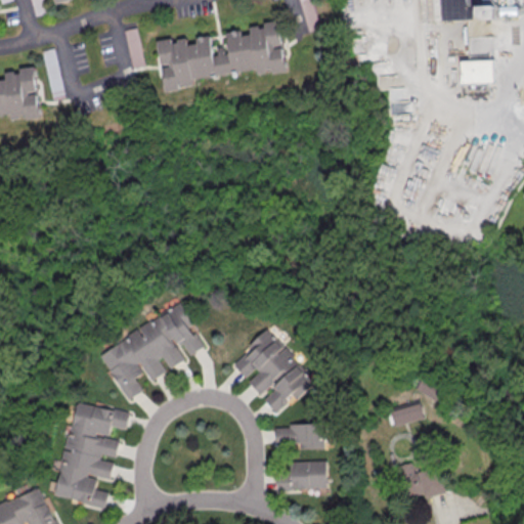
[(47,12),(44,0),(32,0),(36,14),(47,12)]
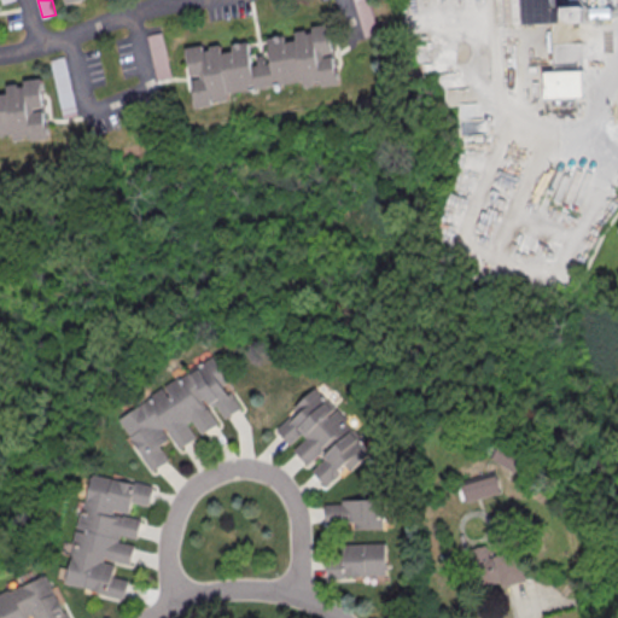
[(375,34),(367,0),(354,0),(362,36),(375,34)]
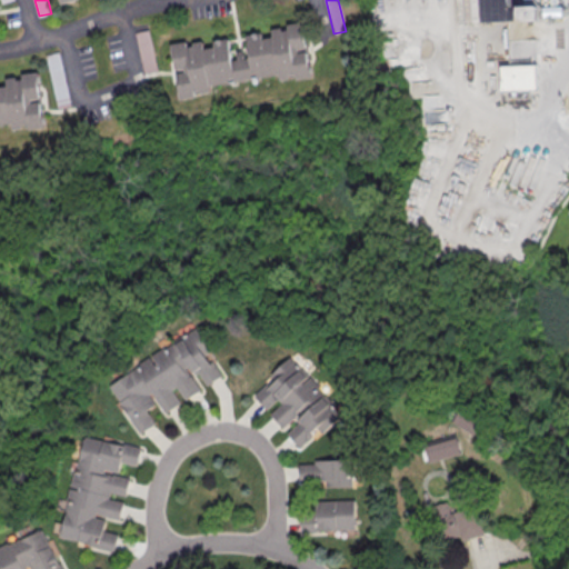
[(543,0),(545,21),(483,22),(482,0),(543,0)]
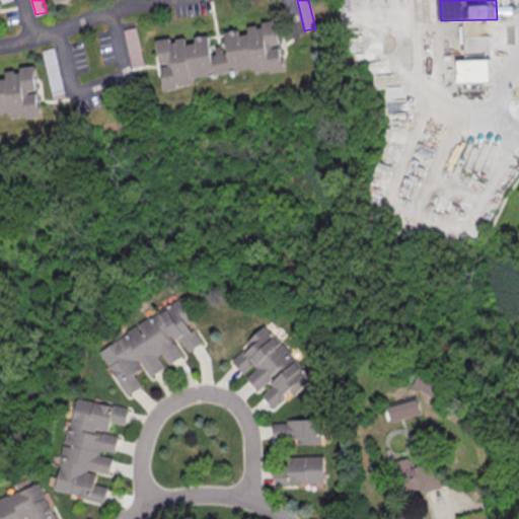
[(164,91),(179,88),(178,83),(183,83),(184,85),(194,83),(193,78),(255,66),(256,73),(266,71),(265,68),(271,67),(272,71),(285,68),(276,18),(263,20),(264,26),(257,27),(256,23),(247,24),(248,32),(239,33),(238,28),(225,30),(228,52),(213,55),(209,33),(195,36),(196,42),(186,43),(184,35),(175,38),(175,41),(170,42),(169,35),(154,39),(164,91)]
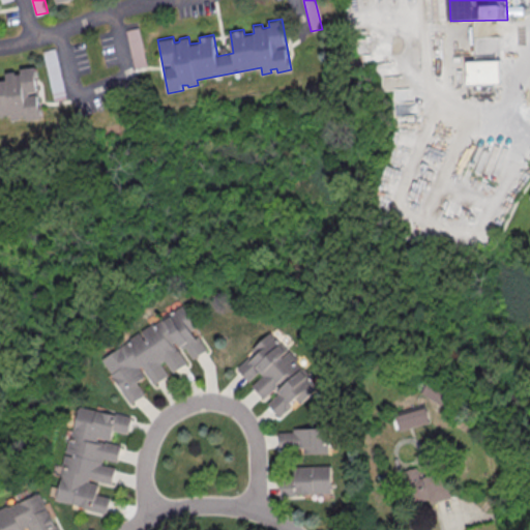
[(146,65),(140,28),(127,30),(135,67),(146,65)]
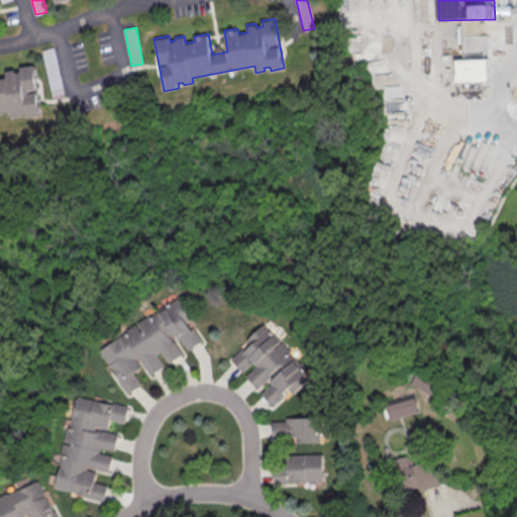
[(458,83),(457,61),(489,60),(490,82),(458,83)]
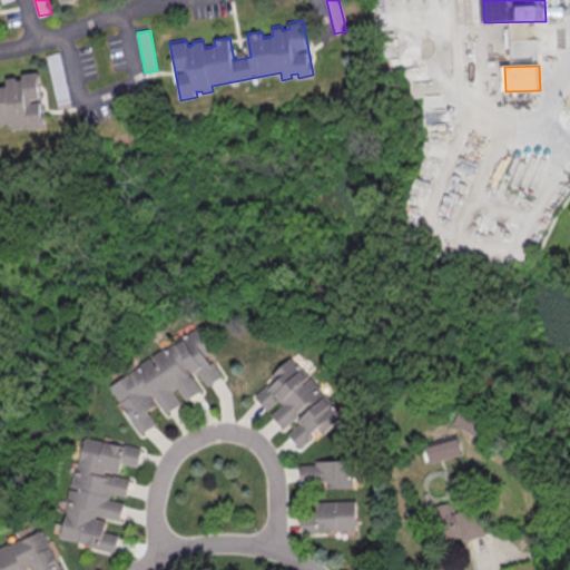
[(0,125),(12,124),(13,131),(23,130),(22,126),(29,125),(30,129),(46,127),(38,72),(23,74),(23,80),(17,81),(17,76),(7,78),(8,86),(0,86),(0,125)]
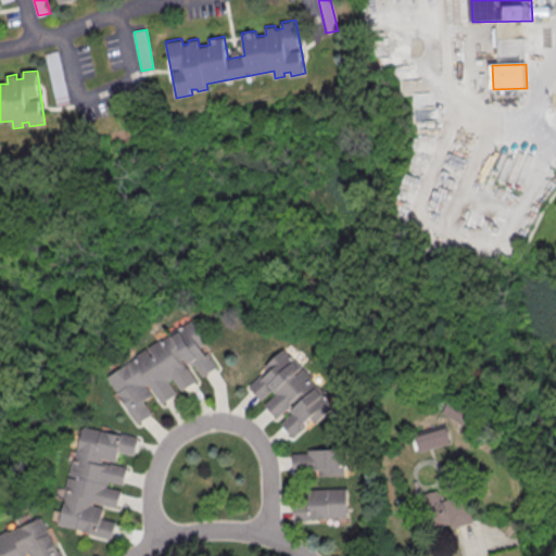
[(106,377),(134,359),(131,357),(160,338),(162,340),(191,319),(220,363),(201,376),(193,364),(188,367),(196,379),(180,390),(172,377),(167,380),(176,393),(162,403),(149,383),(146,386),(151,394),(143,400),(152,412),(136,424),(127,409),(128,409),(106,377)]
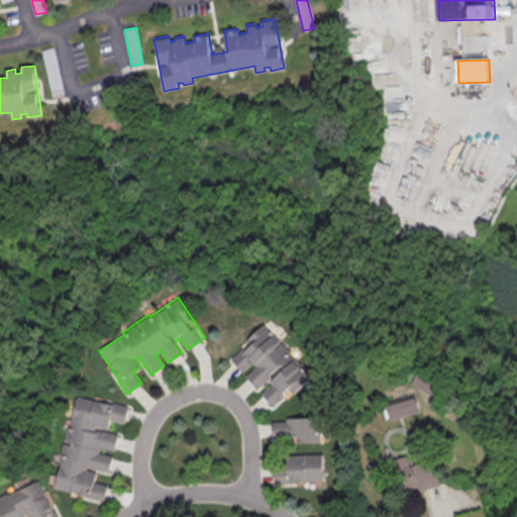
[(228,354),(259,392),(260,391),(273,408),(310,378),(268,323),(228,354)]
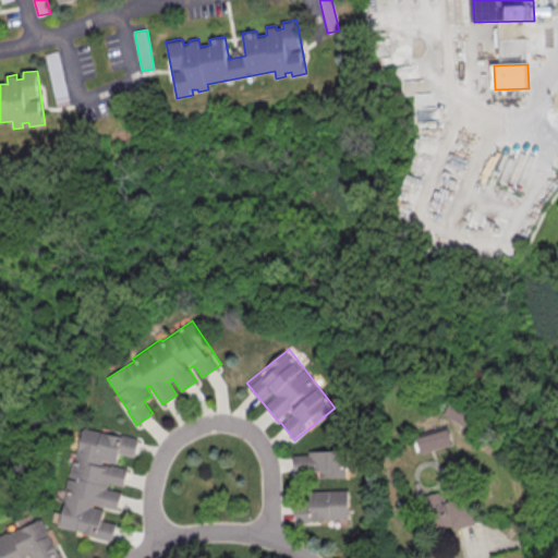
[(469,429),(478,414),(455,398),(444,412),(469,429)]
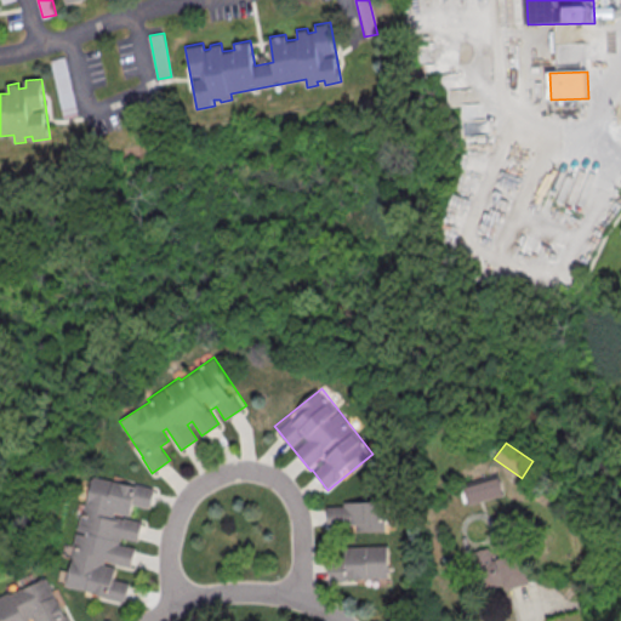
[(66,585),(74,550),(72,550),(81,512),(84,513),(93,474),(154,489),(149,508),(132,503),(129,518),(142,522),(136,541),(120,537),(118,543),(135,548),(130,567),(106,559),(104,563),(115,567),(113,577),(129,582),(124,602),(106,597),(107,596),(66,585)]
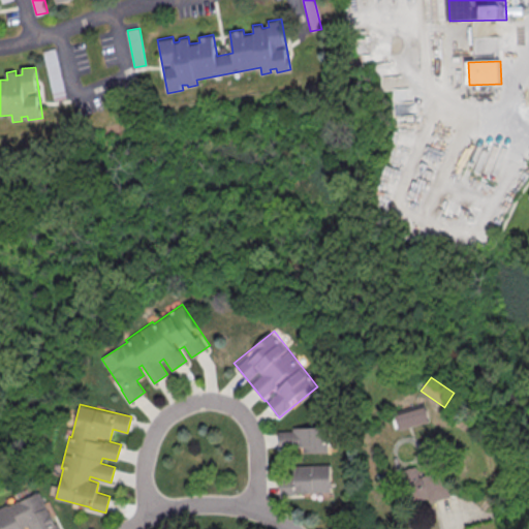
[(395,412),(398,428),(430,423),(427,408),(395,412)]
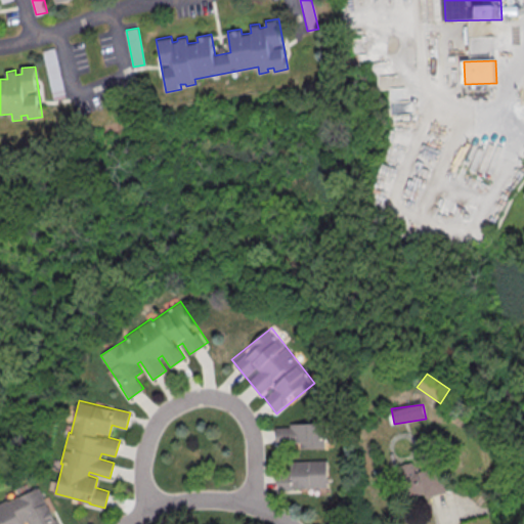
[(276,448),(326,448),(326,423),(276,423),(276,448)]
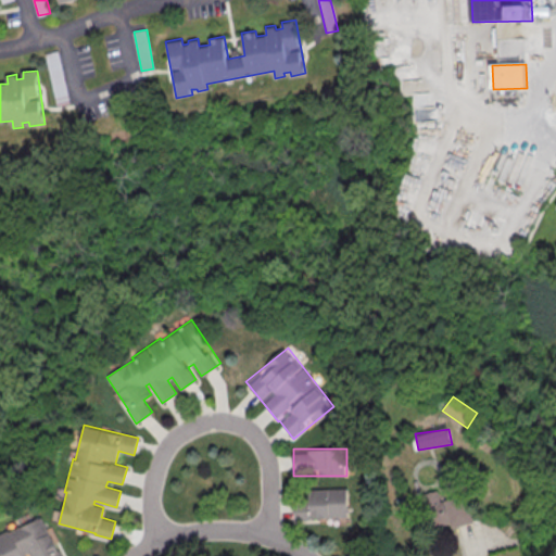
[(293,500),(293,518),(348,518),(348,489),(305,489),(305,500),(293,500)]
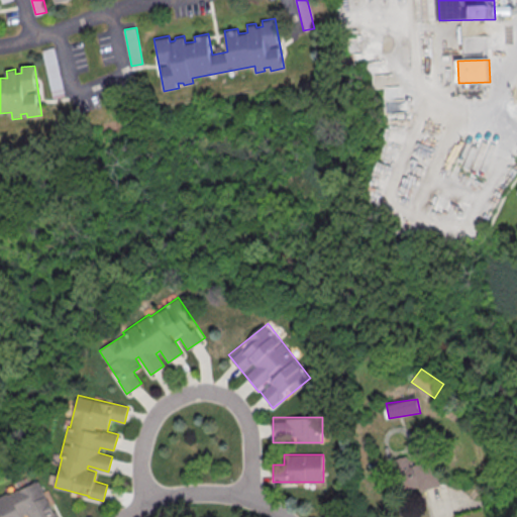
[(410,464),(409,456),(393,459),(400,494),(441,485),(435,459),(410,464)]
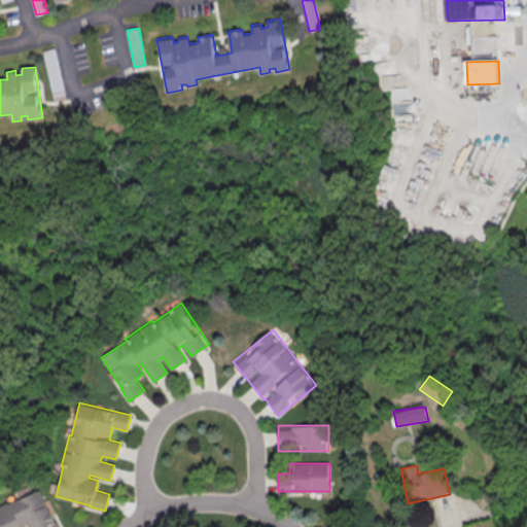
[(0,526),(0,504),(8,501),(9,503),(40,488),(59,526),(0,526)]
